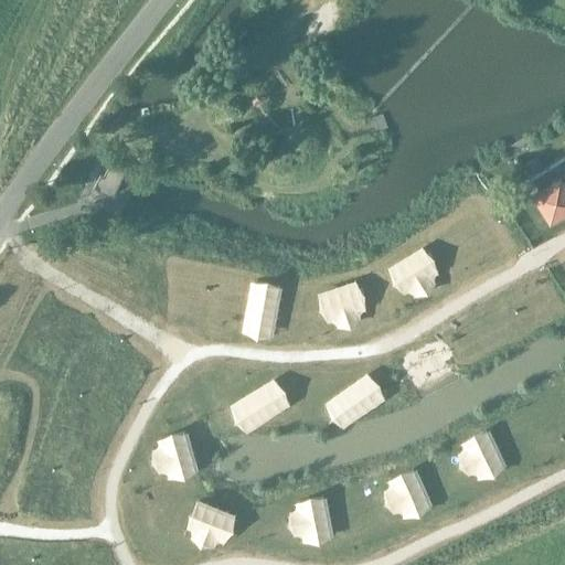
[(534,195),(550,222),(564,211),(564,157),(532,178),(541,191),(534,195)]
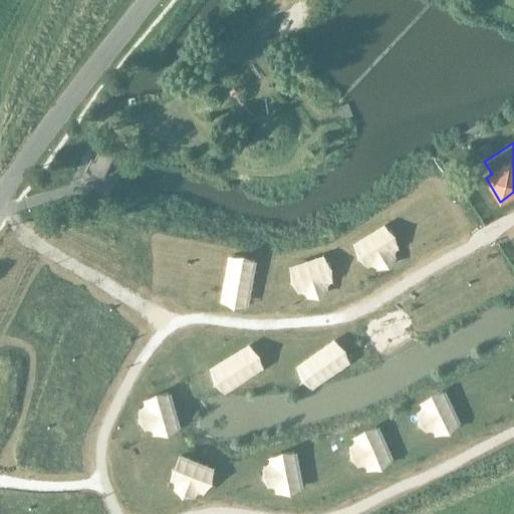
[(92,159),(87,169),(102,177),(113,155),(100,148),(94,160),(92,159)]
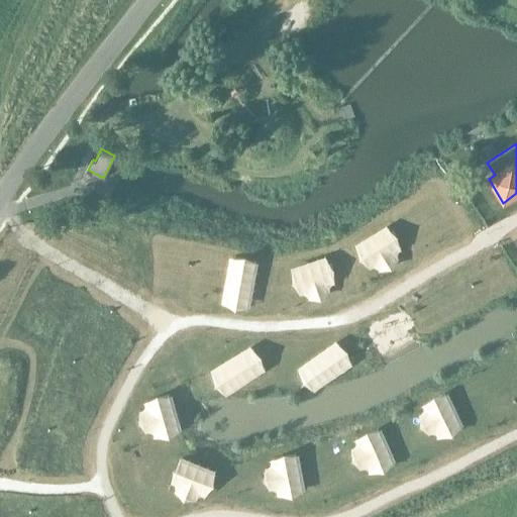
[(355,243),(370,266),(400,247),(385,224),(355,243)]
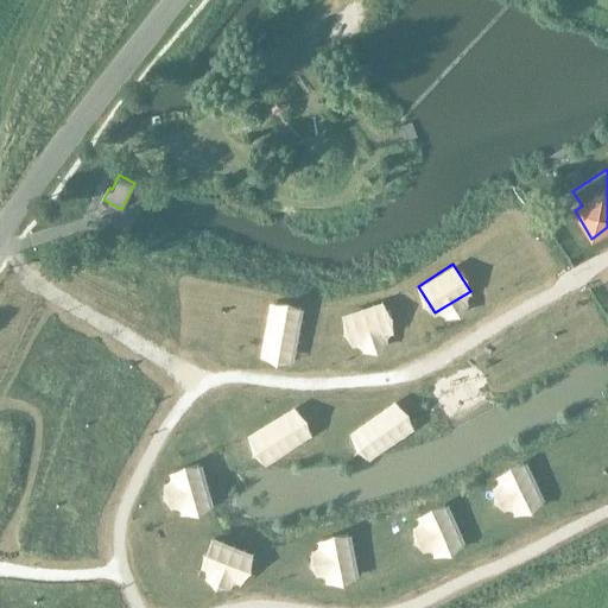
[(302,306),(270,299),(259,354),(290,360),(302,306)]
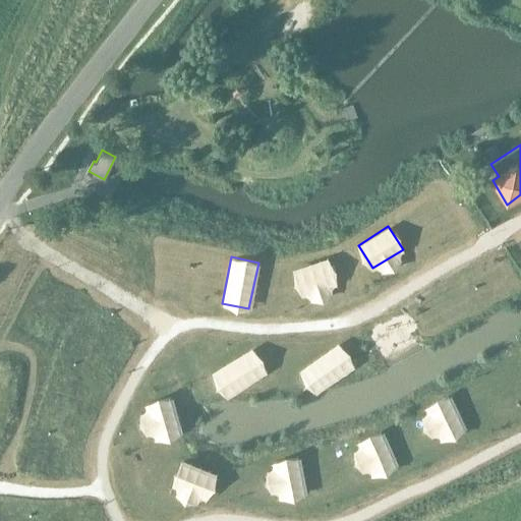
[(294,269),(304,295),(337,283),(327,256),(294,269)]
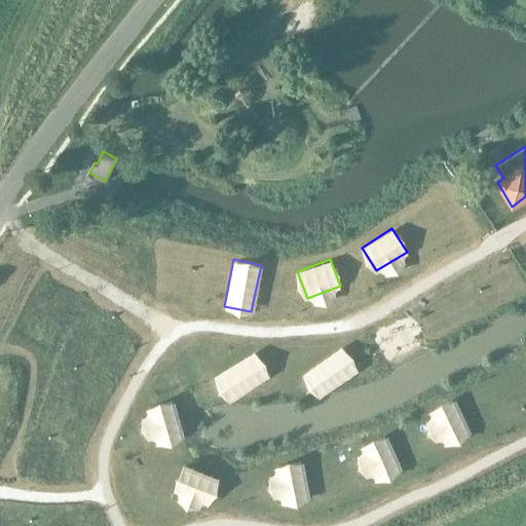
[(305,372),(323,396),(359,369),(341,345),(305,372)]
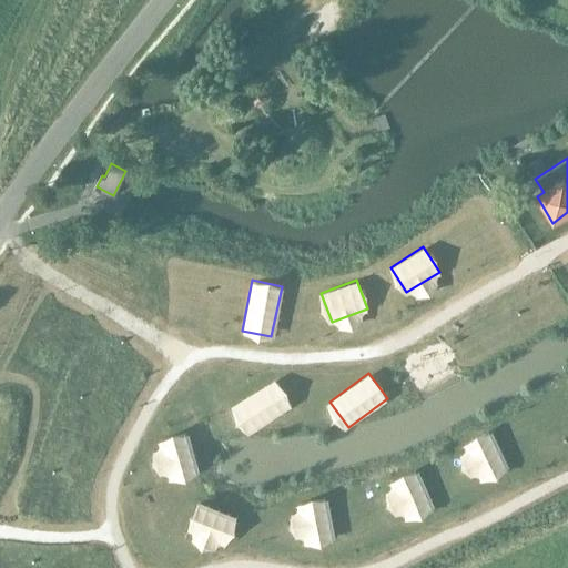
[(232,405),(247,429),(288,404),(273,378),(232,405)]
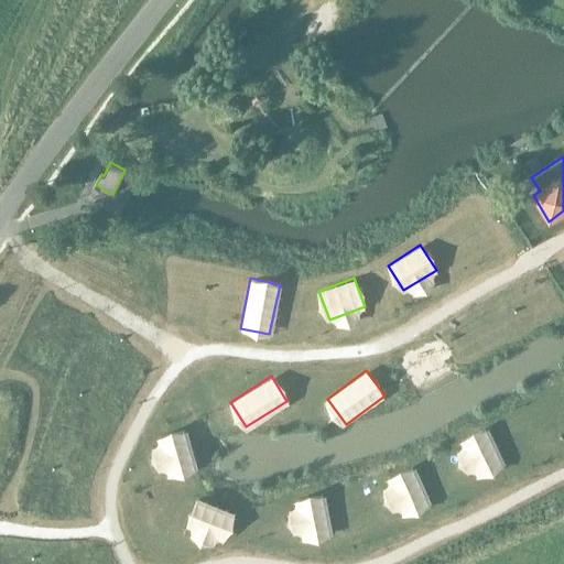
[(156,436),(167,474),(196,465),(185,427),(156,436)]
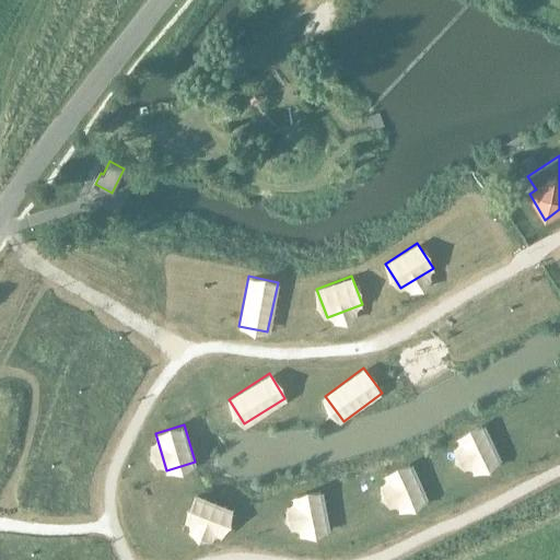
[(474,471),(500,458),(483,424),(457,438),(474,471)]
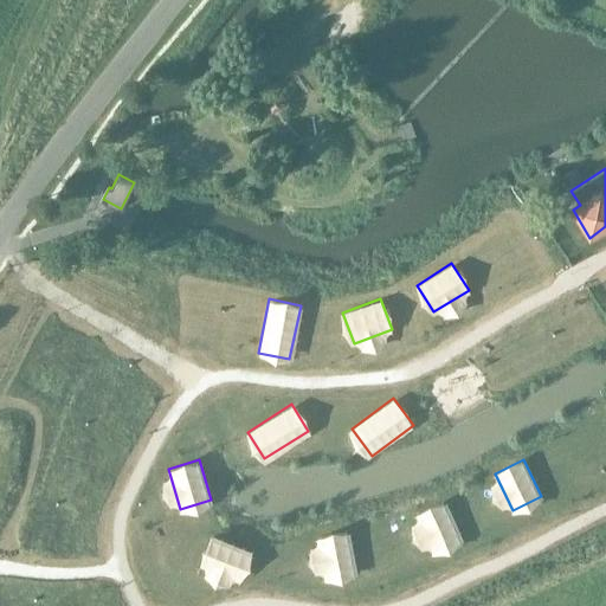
[(416,513),(433,553),(463,540),(444,500),(416,513)]
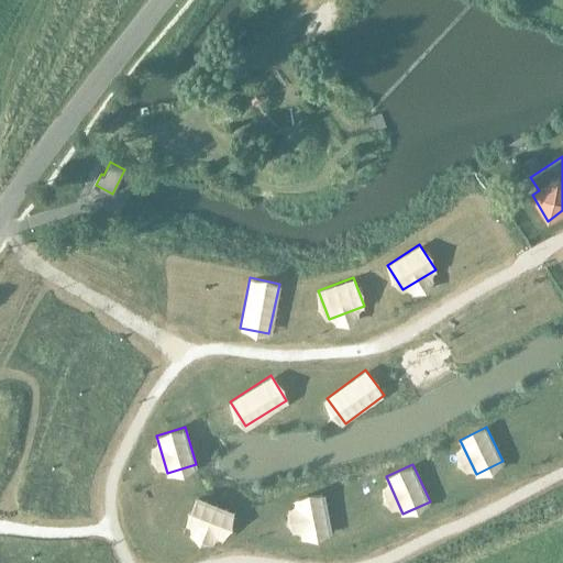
[(295,499),(302,538),(330,533),(322,494),(295,499)]
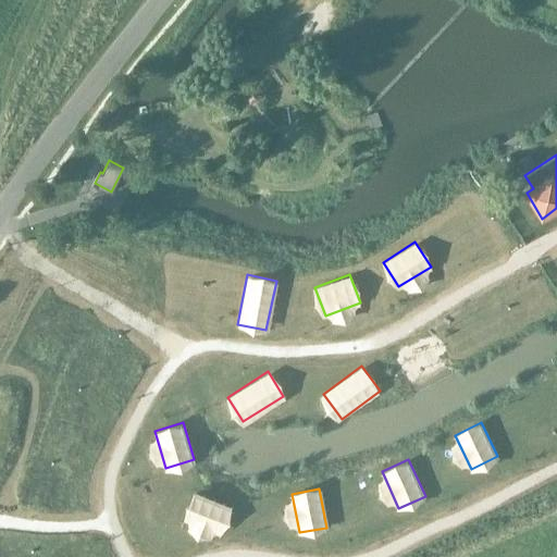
[(230,504),(196,491),(184,519),(219,532),(230,504)]
